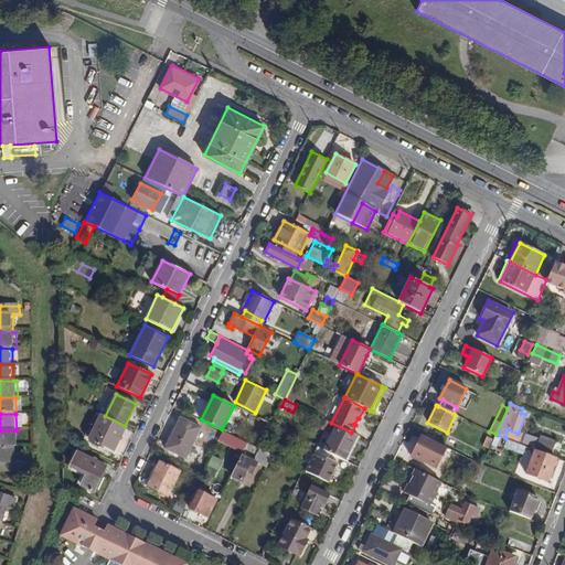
[(125,426),(105,416),(100,414),(89,438),(114,450),(126,426),(125,426)]
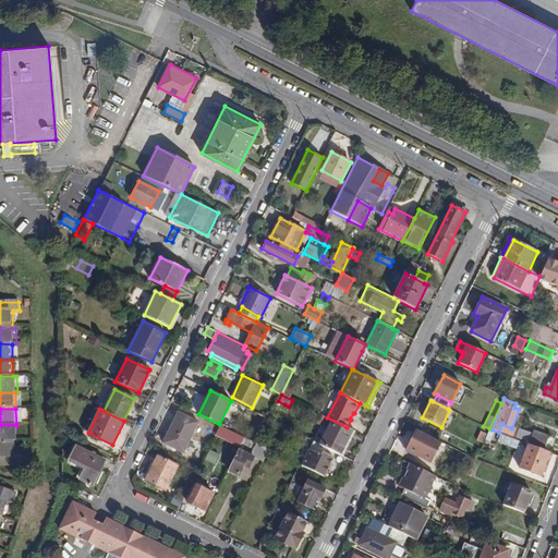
[(198,422),(178,412),(164,444),(183,453),(198,422)]
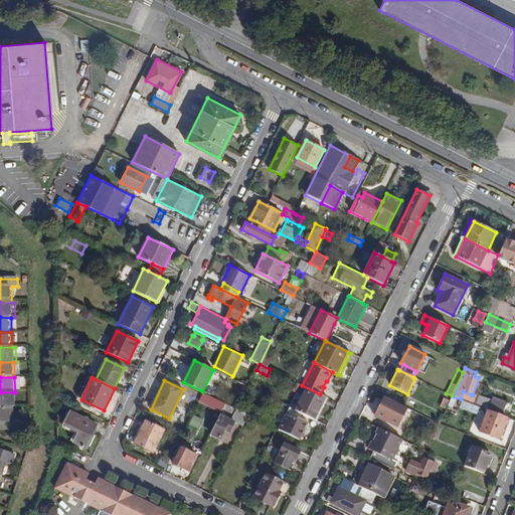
[(326,397),(320,394),(302,385),(296,382),(293,390),(302,395),(296,410),(301,413),(315,419),(326,397)]
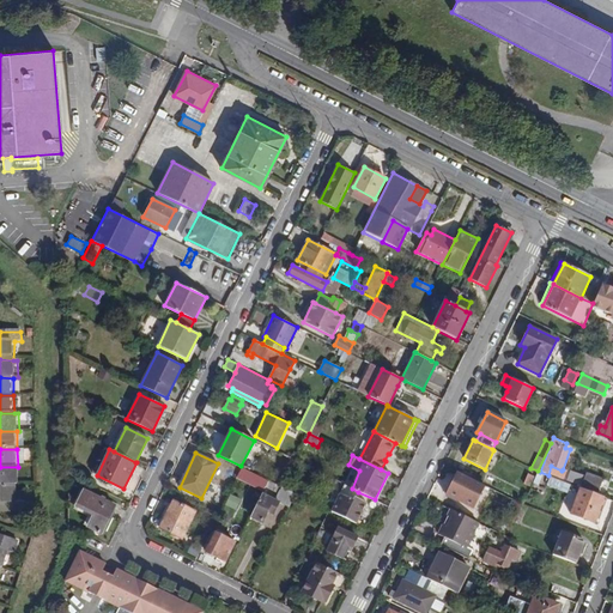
[(18,467),(0,467),(0,485),(17,485),(19,485),(19,467),(18,467)]
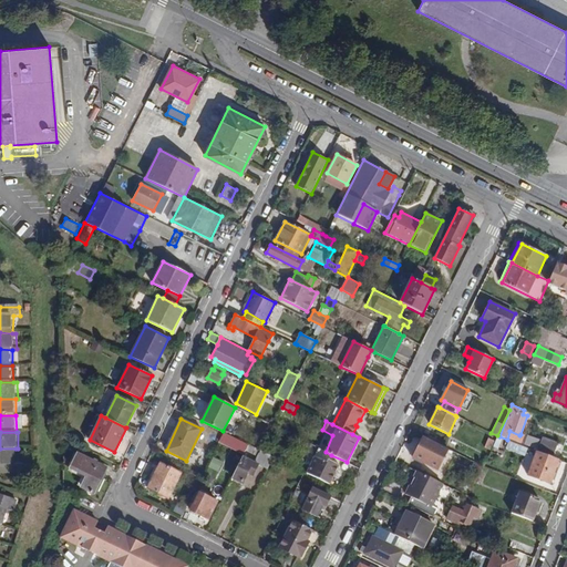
[(245,451),(249,444),(223,432),(219,439),(245,451)]
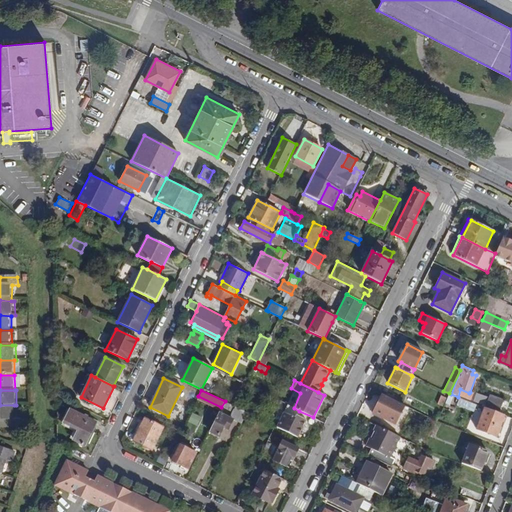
[(467,399),(486,405),(489,398),(470,392),(469,393),(467,399)]
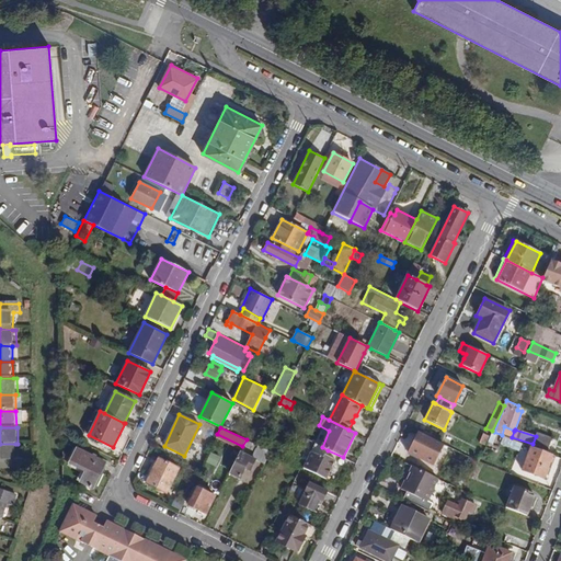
[(444,445),(418,432),(408,451),(434,465),(444,445)]
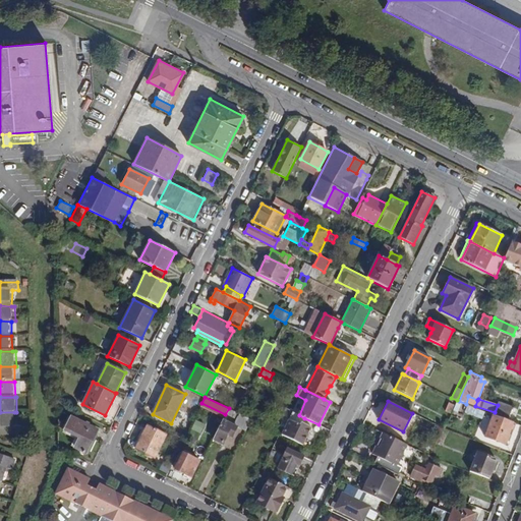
[(498,405),(495,412),(494,414),(509,419),(513,406),(499,401),(498,405)]
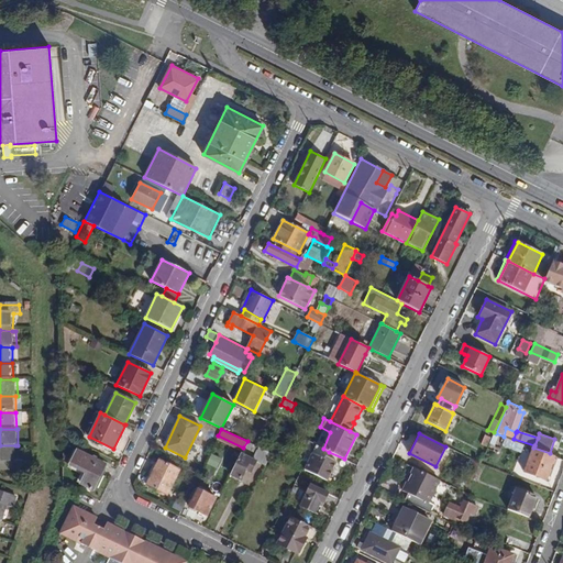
[(344,459),(348,461),(360,435),(356,434),(344,459)]
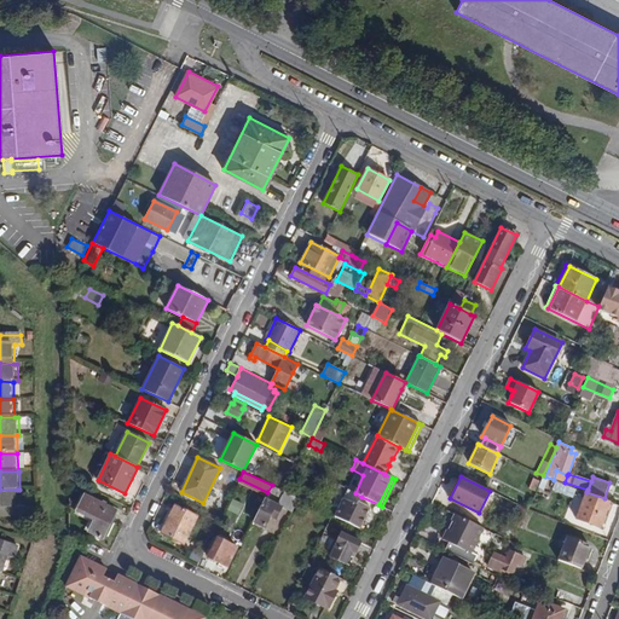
[(539,481),(533,478),(528,487),(534,491),(539,481)]
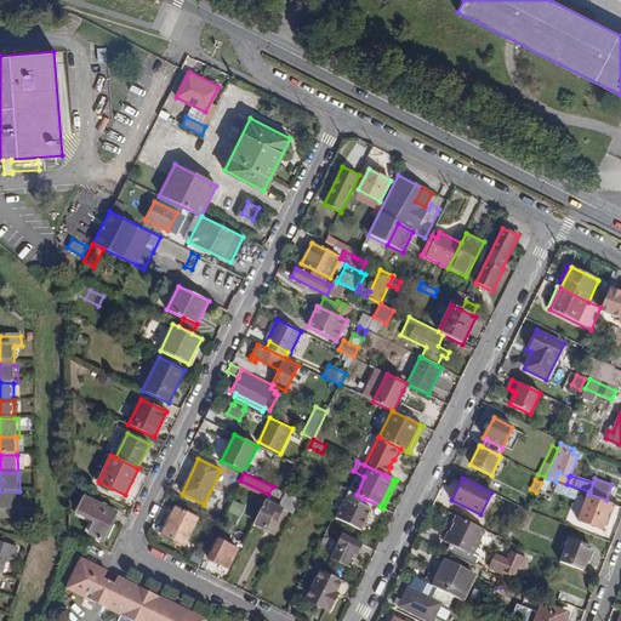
[(302,501),(305,497),(306,494),(291,485),(286,494),(300,500),(302,501)]
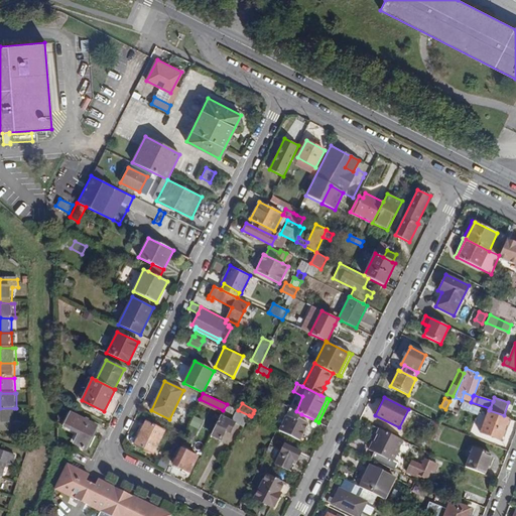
[(227,404),(223,410),(211,435),(221,440),(226,431),(231,433),(236,423),(243,426),(249,415),(238,410),(227,404)]
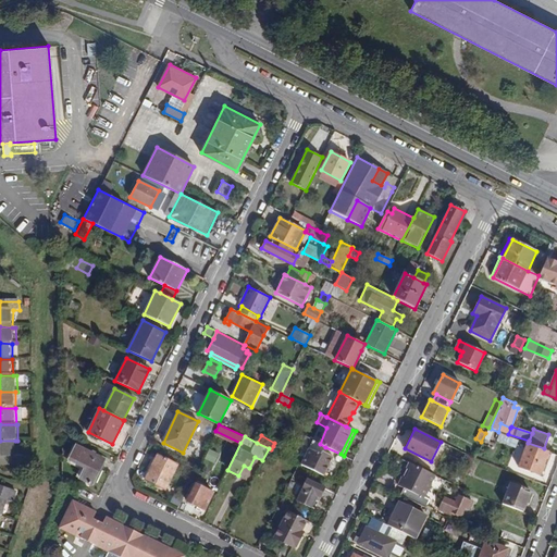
[(15,456),(15,441),(0,441),(0,456),(1,457),(1,466),(23,465),(22,456),(15,456)]
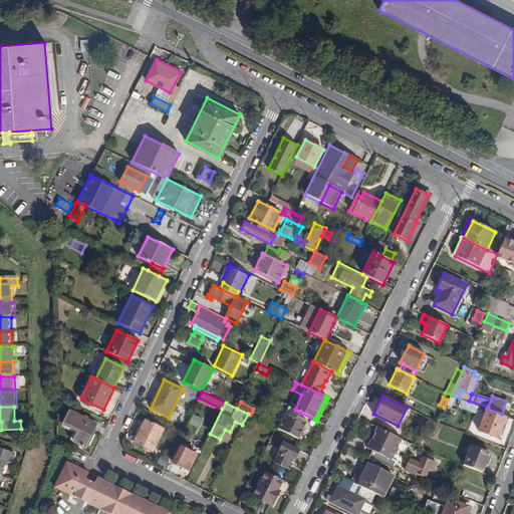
[(307,422),(297,418),(300,413),(295,410),(289,407),(278,429),(298,439),(299,438),(307,422)]
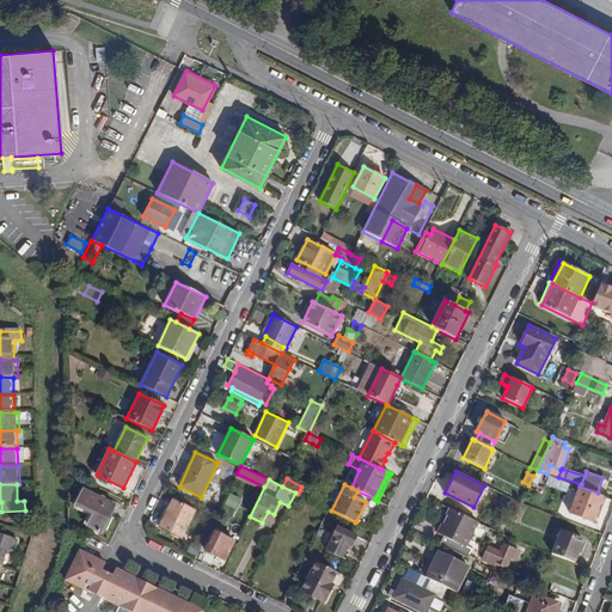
[(603,497),(580,488),(569,513),(593,522),(603,497)]
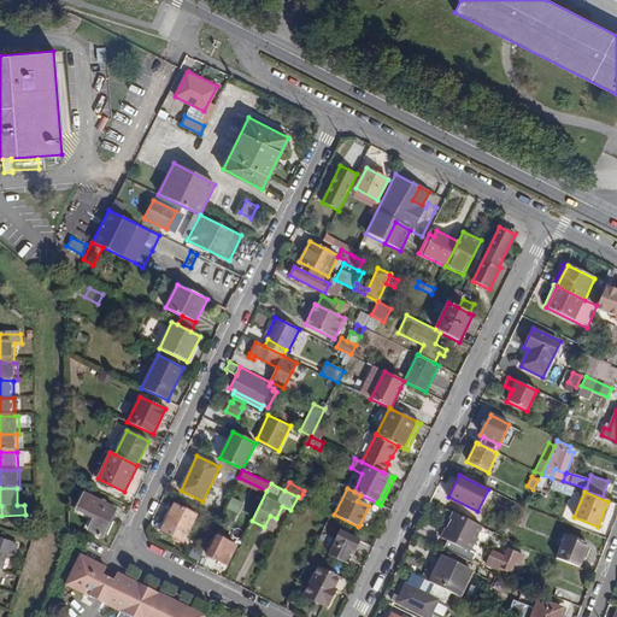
[(116,509),(84,493),(76,510),(89,516),(94,518),(88,529),(103,536),(116,509)]
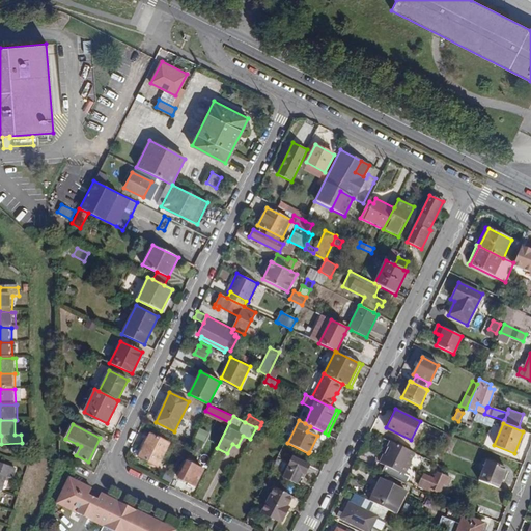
[(204,442),(210,432),(200,428),(195,438),(204,442)]
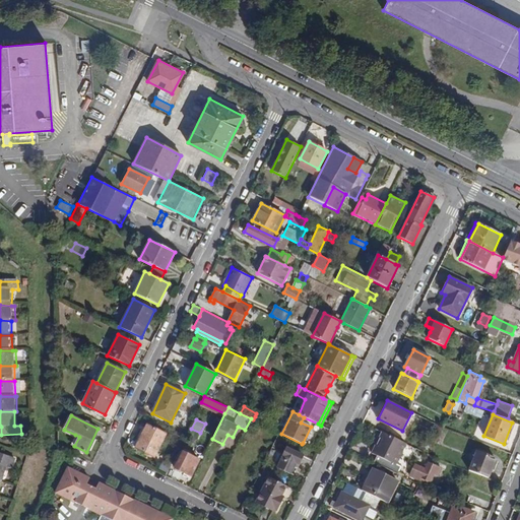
[(167,434),(146,425),(135,448),(154,457),(167,434)]
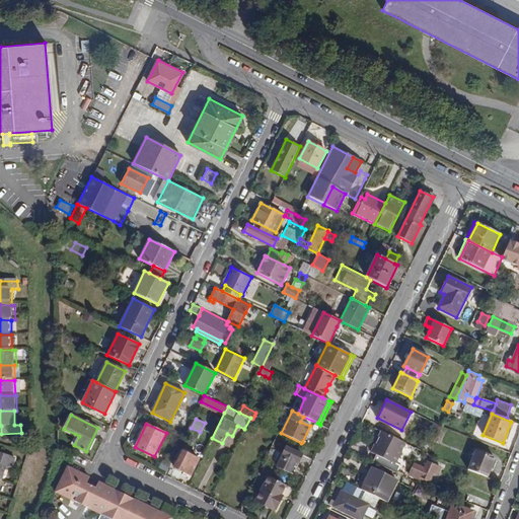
[(404,443),(381,431),(371,452),(376,454),(395,463),(404,443)]
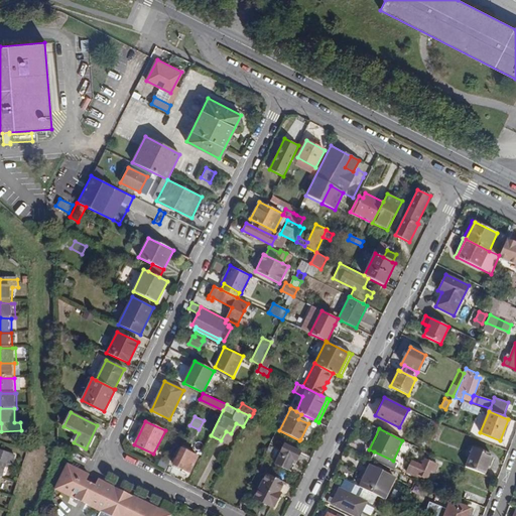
[(75,431),(70,440),(74,442),(79,433),(75,431)]
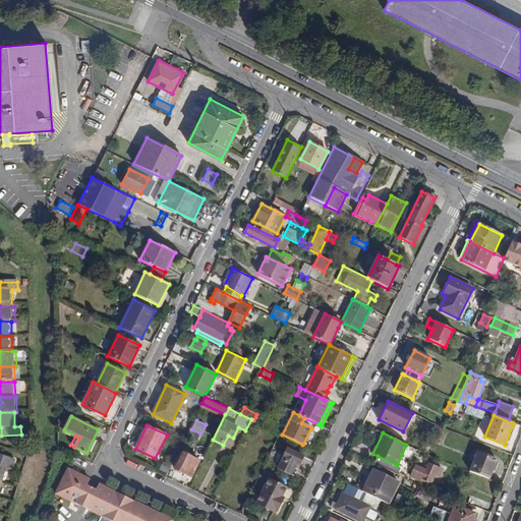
[(304,457),(287,449),(278,468),(292,475),(296,466),(299,468),(304,457)]
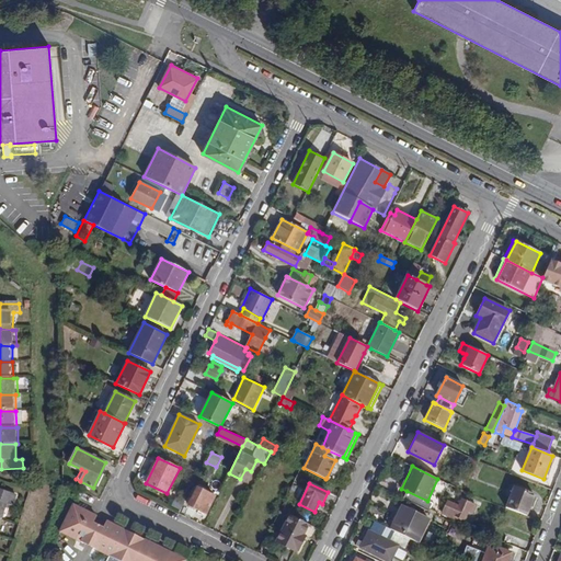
[(289,493),(299,497),(302,489),(294,484),(289,493)]
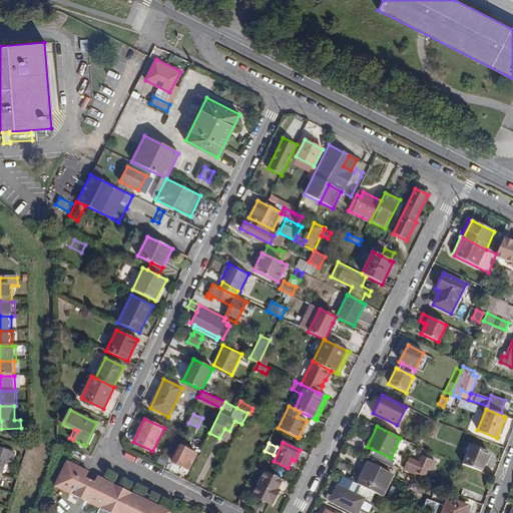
[(196,454),(180,446),(172,462),(188,470),(196,454)]
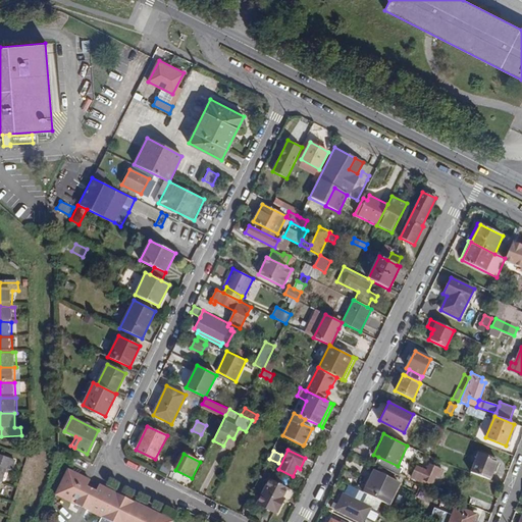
[(498,461),(478,454),(471,472),(490,480),(498,461)]
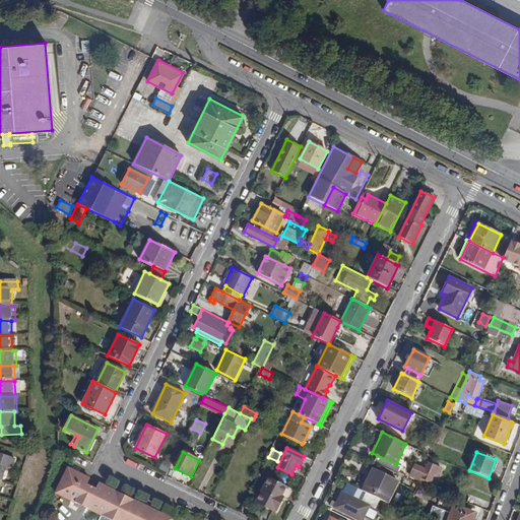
[(0,479),(1,480),(2,481),(7,466),(12,467),(15,459),(0,454),(0,479)]
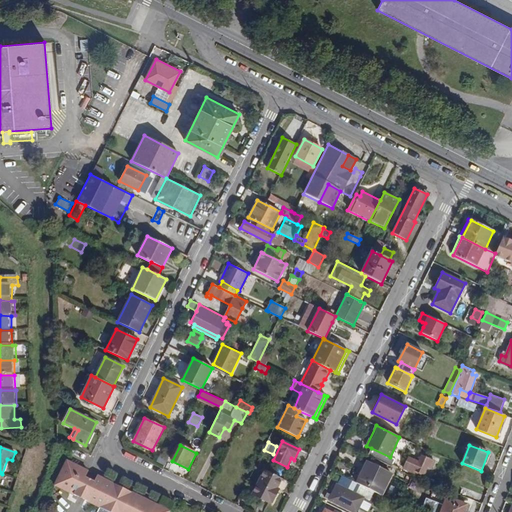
[(368,455),(391,467),(395,459),(390,457),(371,448),(368,455)]
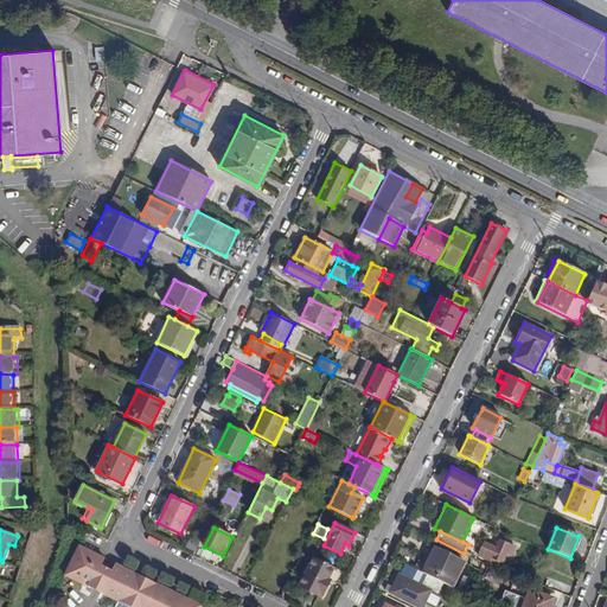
[(515,547),(499,540),(496,547),(485,542),(479,556),(500,566),(506,553),(511,555),(515,547)]
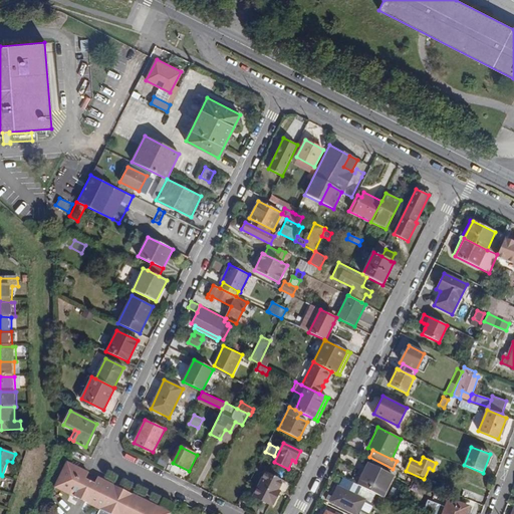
[(169,513),(170,513),(95,477),(93,482),(85,478),(87,473),(66,463),(54,487),(98,509),(96,513),(169,513)]
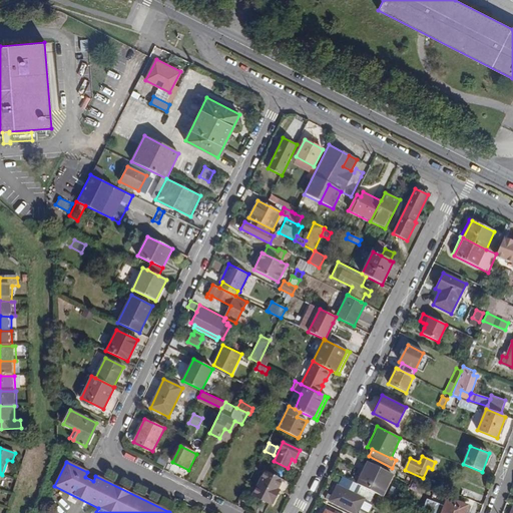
[(393,476),(367,463),(357,484),(360,485),(373,492),(382,496),(393,476)]
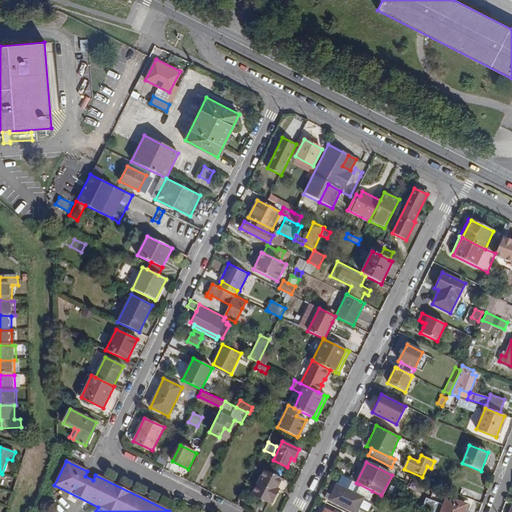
[(254,469),(262,474),(264,469),(256,465),(254,469)]
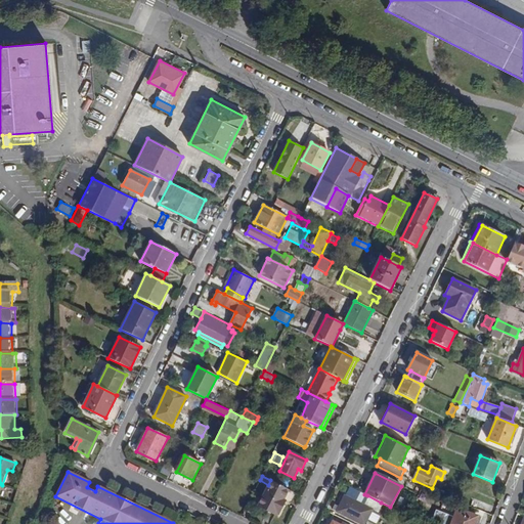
[(288,489),(270,480),(268,485),(258,506),(277,516),(285,500),(284,499),(288,489)]
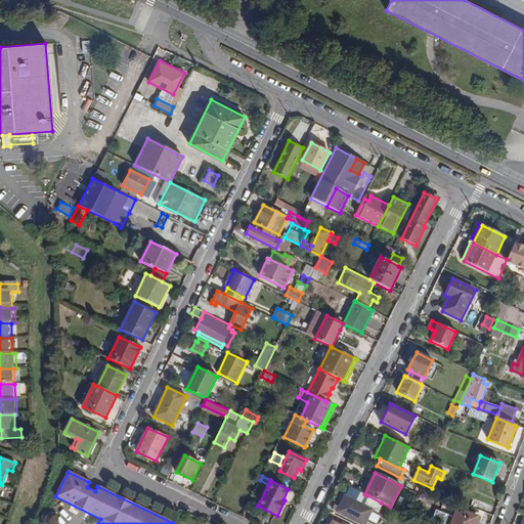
[(362,505),(345,495),(337,512),(360,523),(362,523),(370,509),(377,512),(381,503),(367,495),(362,505)]
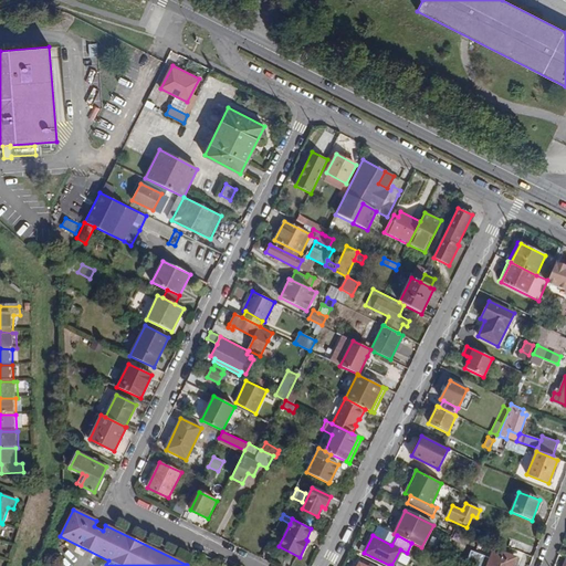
[(486,565),(512,565),(516,557),(494,549),(490,561),(486,565)]
